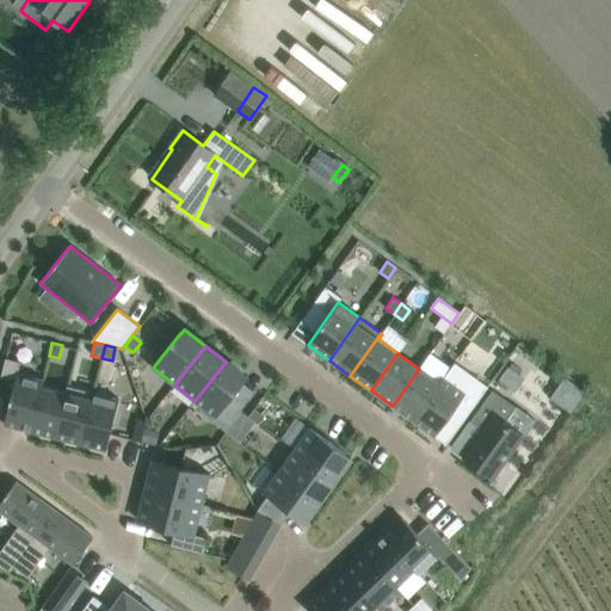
[(30,431),(43,381),(17,374),(20,363),(5,359),(0,377),(16,381),(4,425),(30,431)]
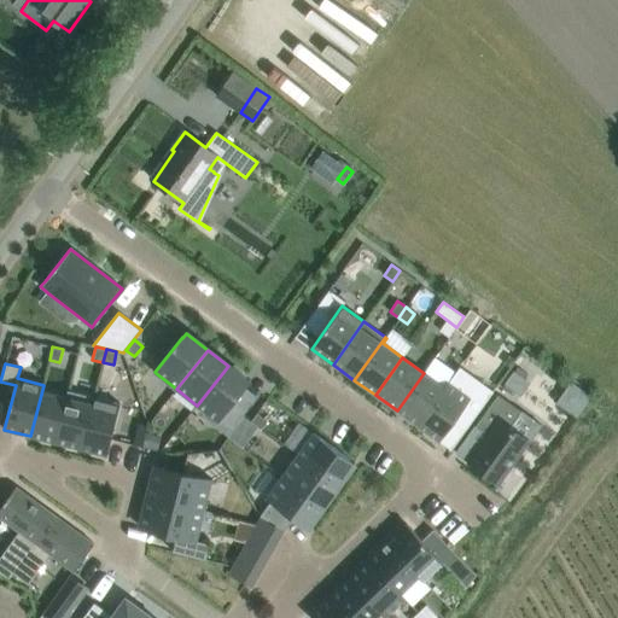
[(228,366),(197,406),(217,421),(219,423),(223,417),(235,400),(246,388),(245,386),(249,383),(228,366)]
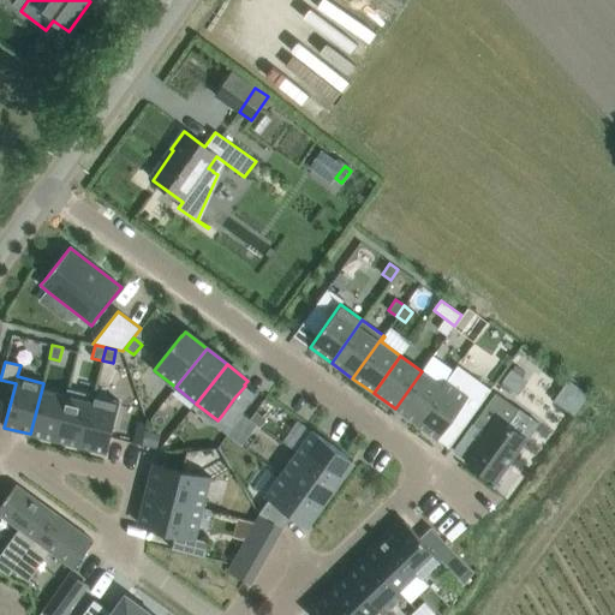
[(416,424),(437,440),(452,419),(464,402),(476,411),(489,392),(457,368),(447,381),(416,424)]
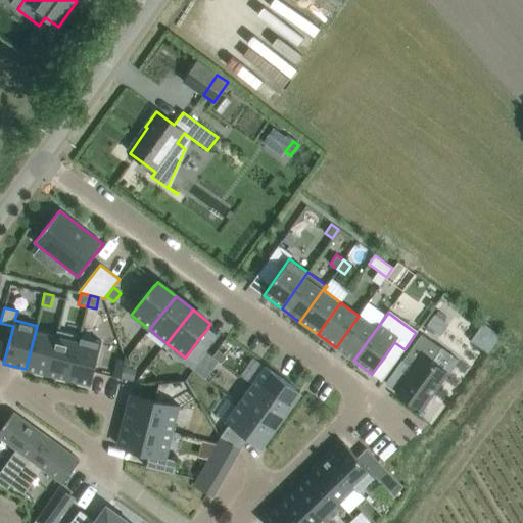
[(435,315),(428,325),(438,332),(445,322),(435,315)]
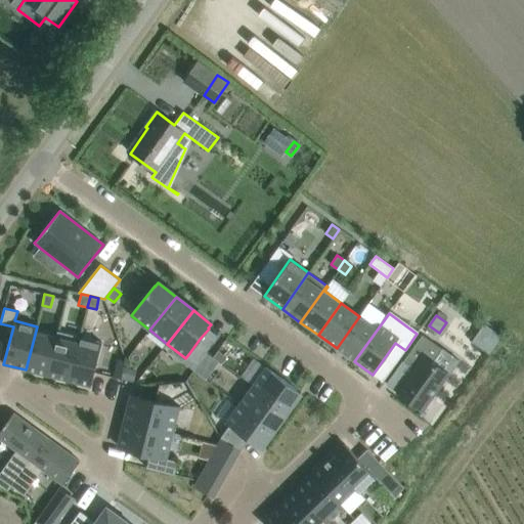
[(337,348),(354,361),(381,324),(380,323),(377,329),(359,316),(337,348)]
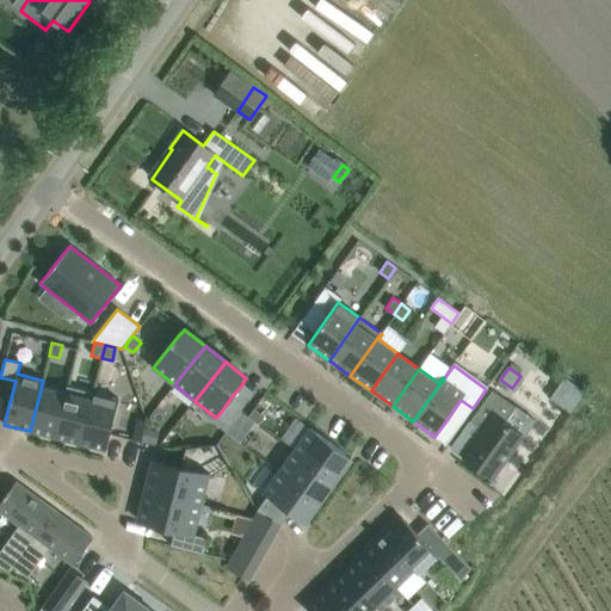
[(43,381),(30,431),(31,432),(45,436),(55,438),(56,431),(68,387),(67,387),(66,393),(42,387),(44,381),(43,381)]
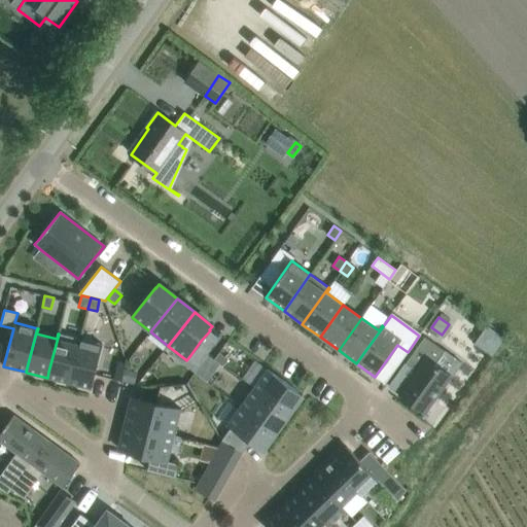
[(48,372),(47,378),(56,380),(69,383),(80,339),(59,334),(48,372)]
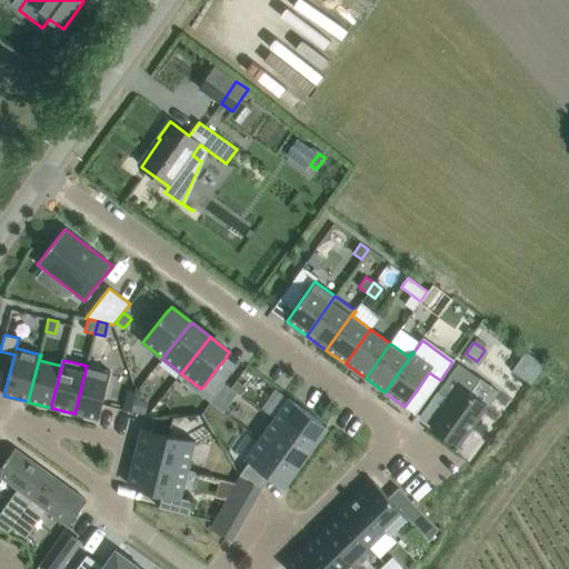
[(458,363),(438,392),(449,400),(430,425),(459,446),(488,406),(470,393),(480,379),(458,363)]
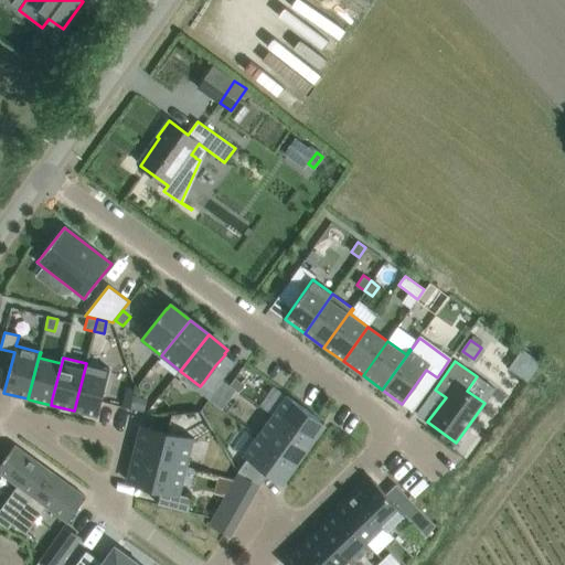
[(109,370),(86,363),(74,411),(98,416),(109,370)]
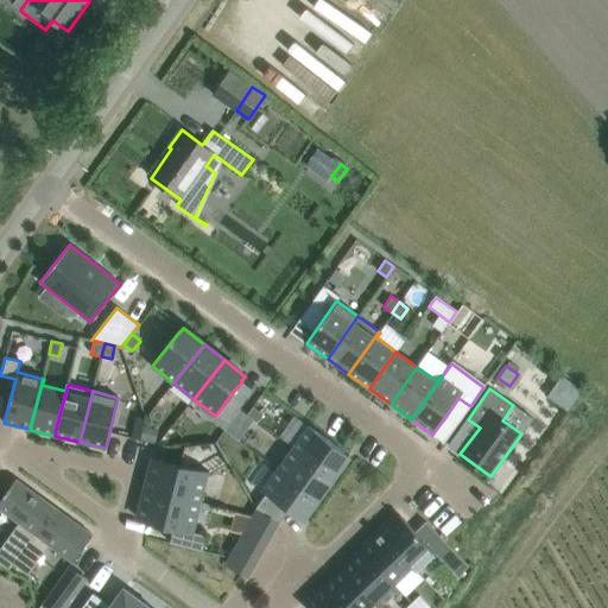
[(232,393),(220,410),(232,420),(245,403),(232,393)]
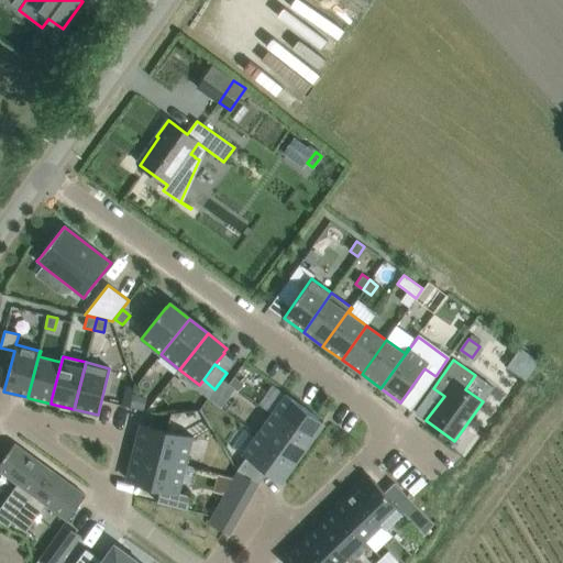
[(435,376),(424,368),(414,384),(424,392),(435,376)]
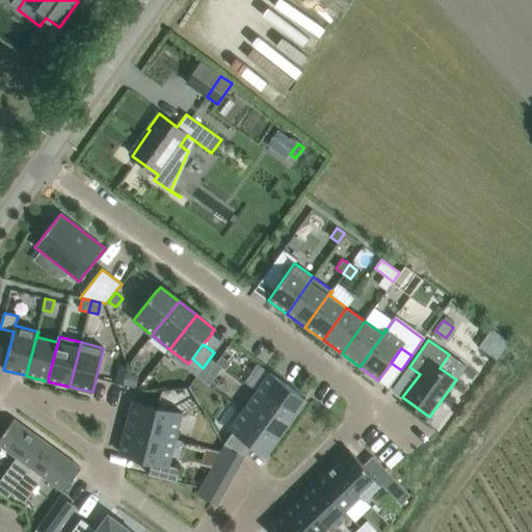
[(221,355),(216,363),(225,369),(231,362),(221,355)]
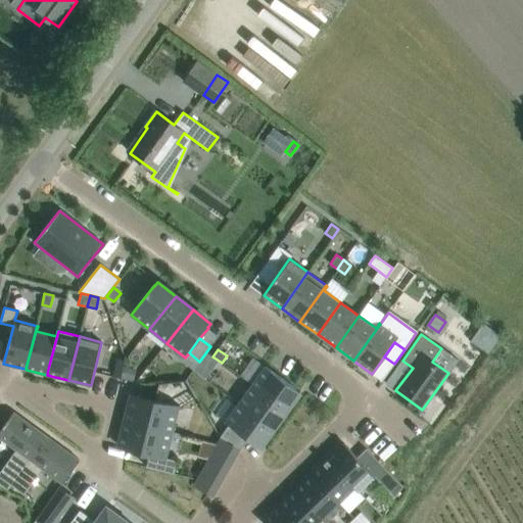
[(199,362),(193,370),(205,379),(211,371),(199,362)]
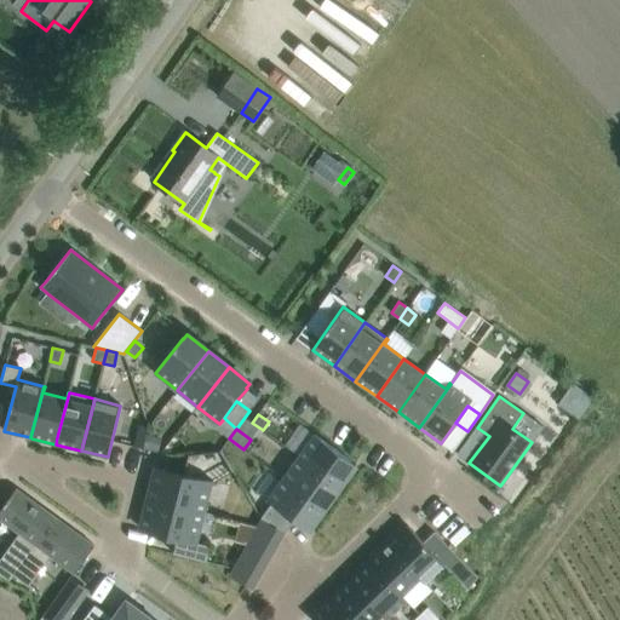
[(315,434),(298,457),(339,486),(355,464),(350,461),(351,460),(315,434)]
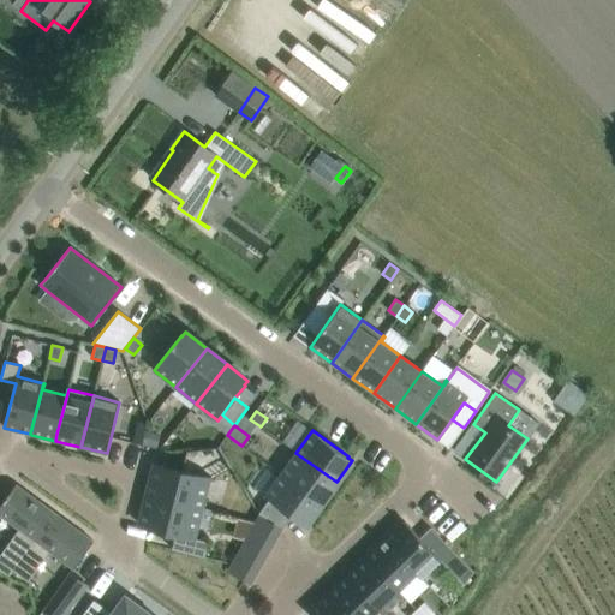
[(144,434),(142,445),(155,448),(159,437),(144,434)]
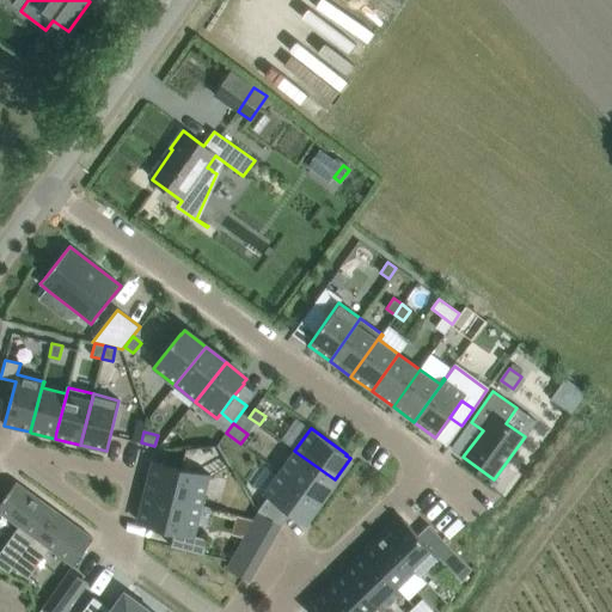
[(294,451),(280,472),(320,501),(335,479),(294,451)]
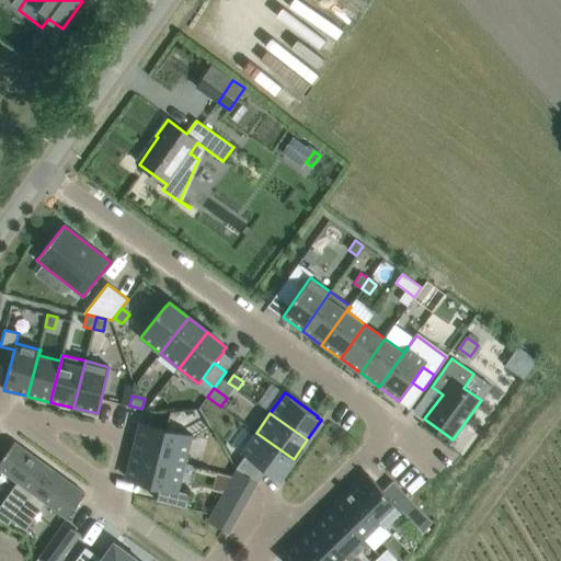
[(191,436),(141,424),(135,450),(183,464),(191,436)]
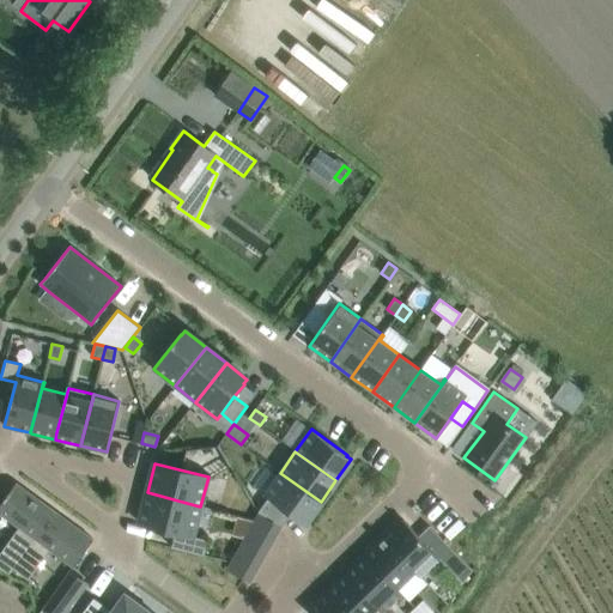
[(321,502),(280,473),(263,495),(268,498),(259,511),(284,526),(292,514),(299,520),(301,520),(305,523),(321,502)]
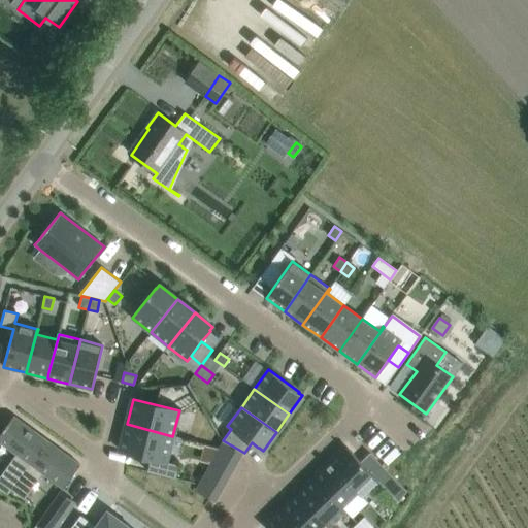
[(0,441),(17,454),(0,475),(0,481),(11,490),(46,440),(13,417),(0,433),(0,441)]
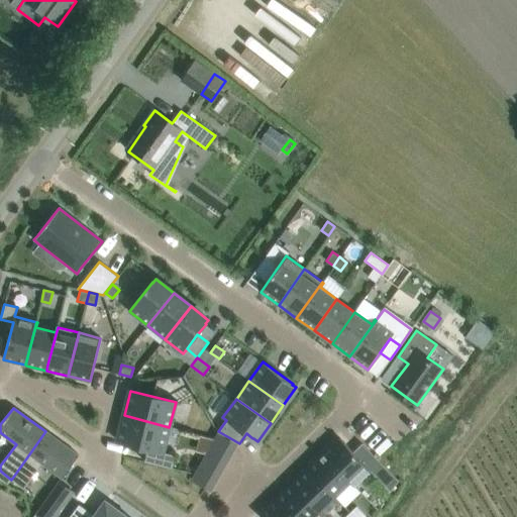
[(163,452),(169,427),(124,415),(117,441),(147,448),(144,461),(172,469),(175,455),(163,452)]
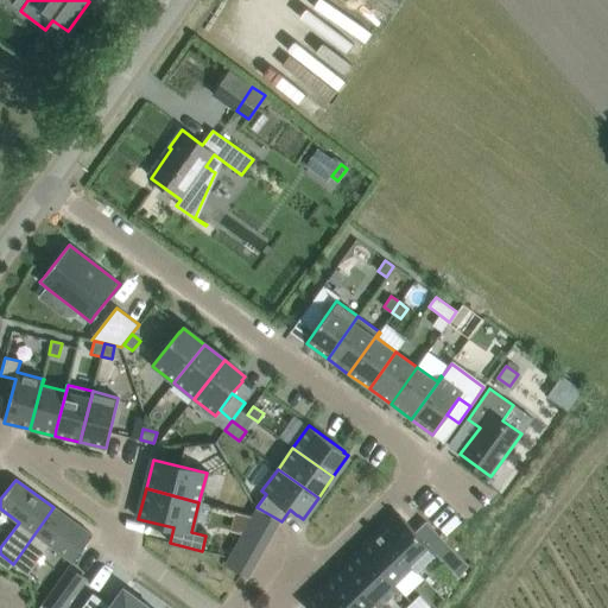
[(92,534),(54,507),(13,564),(27,575),(50,545),(73,562),(92,534)]
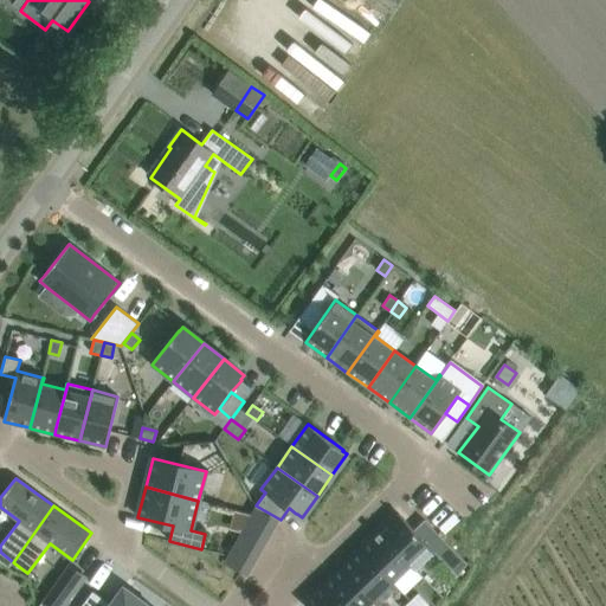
[(275,524),(252,513),(227,556),(223,566),(240,575),(245,578),(260,552),(275,524)]
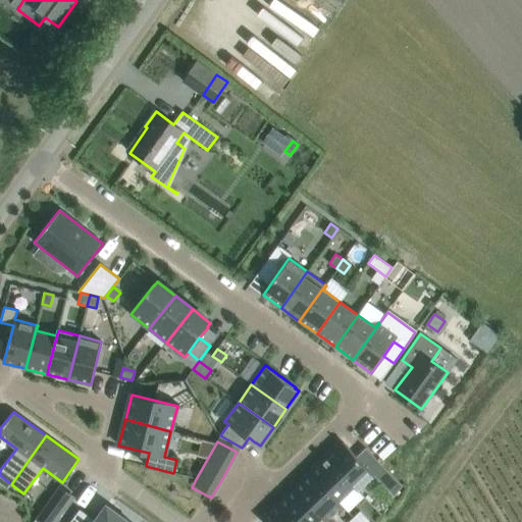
[(326,458),(358,490),(374,474),(343,442),(326,458)]
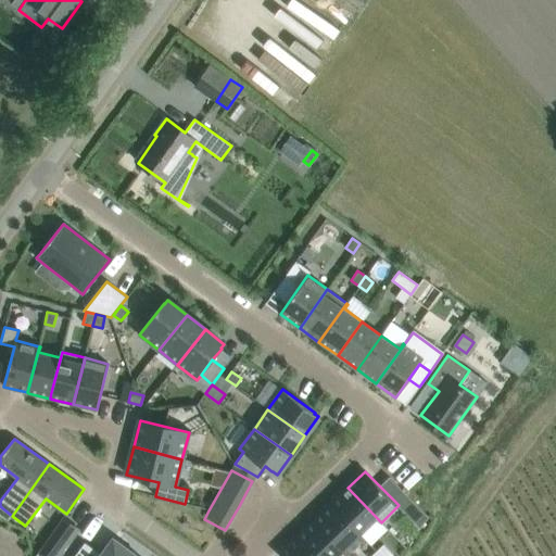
[(331,504),(364,539),(365,538),(361,533),(376,518),(380,522),(381,522),(348,488),(331,504)]
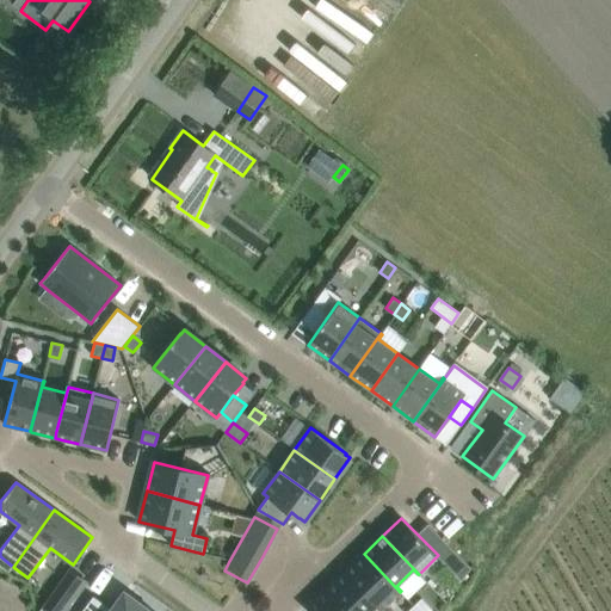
[(442,560),(461,581),(470,568),(452,549),(442,560)]
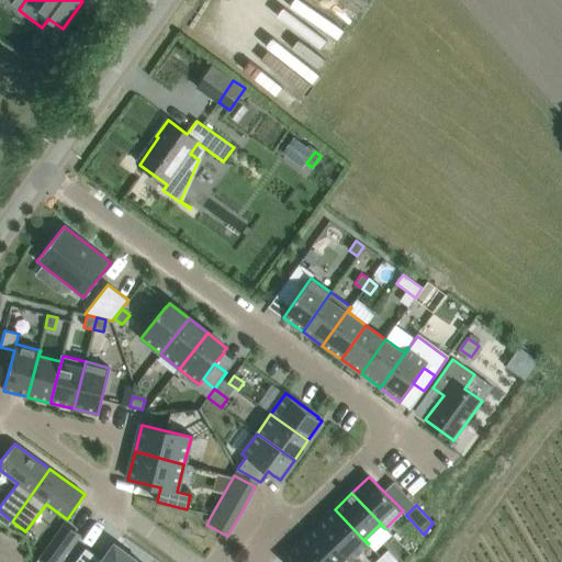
[(335,509),(317,526),(351,561),(368,544),(335,509)]
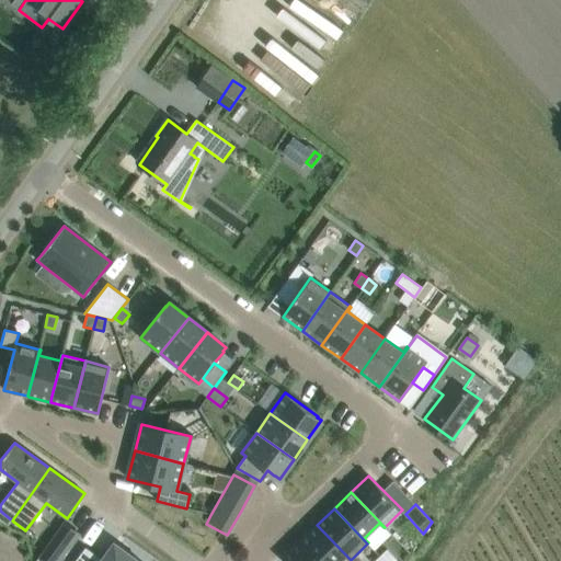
[(65,523),(48,547),(63,557),(80,534),(65,523)]
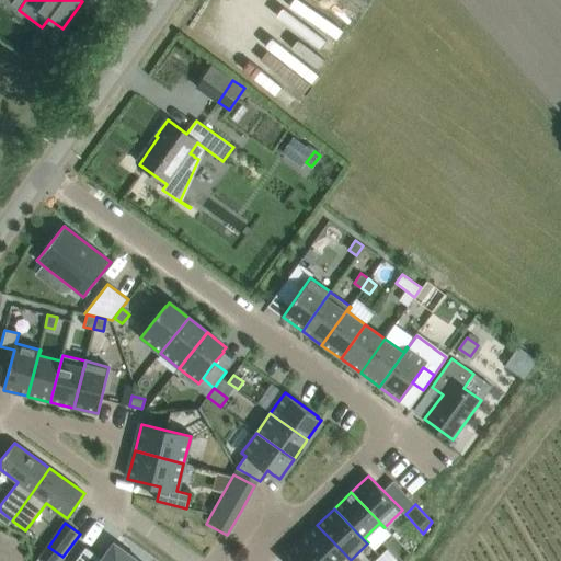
[(310,531),(299,541),(318,560),(340,560),(345,556),(350,560),(351,560),(317,525),(310,531)]
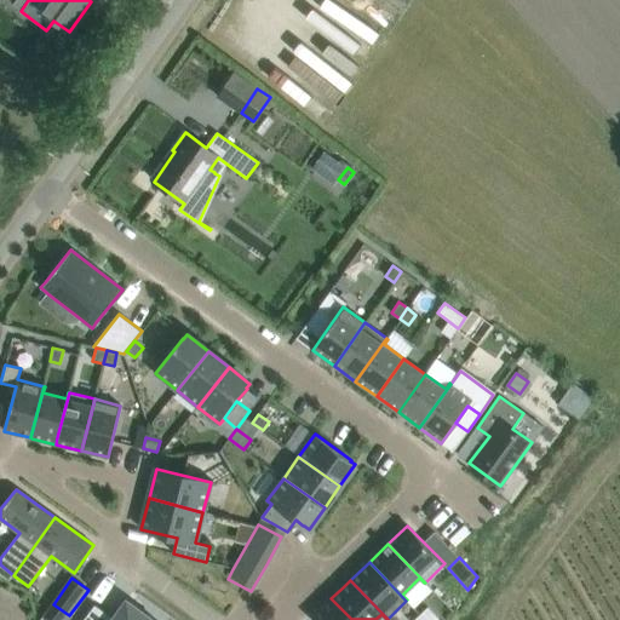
[(351,619),(331,598),(311,618),(314,619),(351,619)]
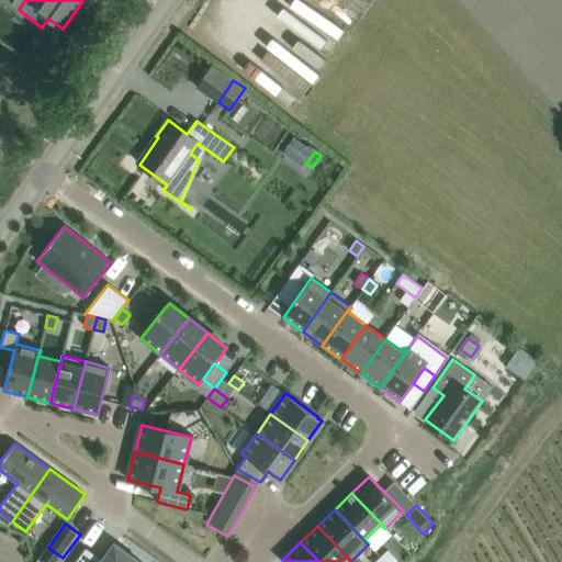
[(86,548),(75,561),(141,561),(114,543),(102,560),(86,548)]
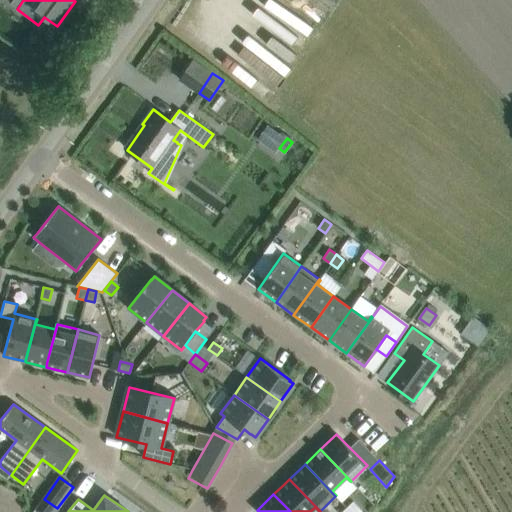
[(365,511),(354,500),(346,507),(350,511),(365,511)]
